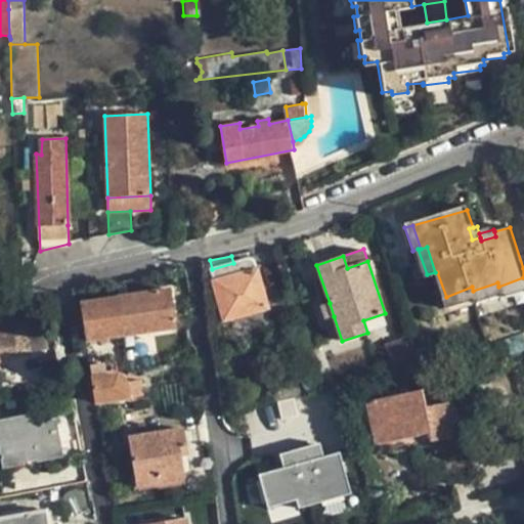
[(233,263),(212,269),(215,281),(225,318),(267,307),(255,263),(249,260),(244,260),(233,263)]
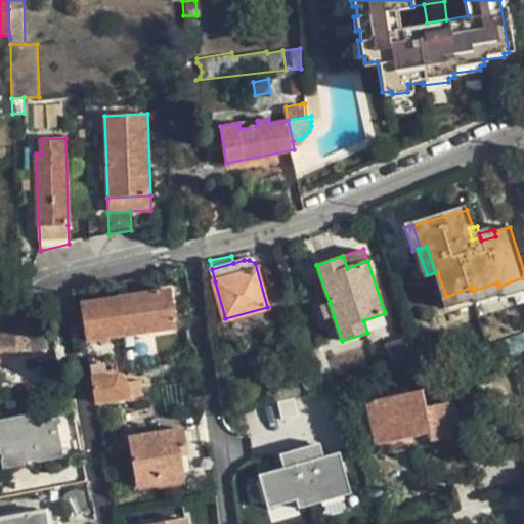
[(523,277),(498,287),(500,291),(501,295),(523,287),(523,277)]
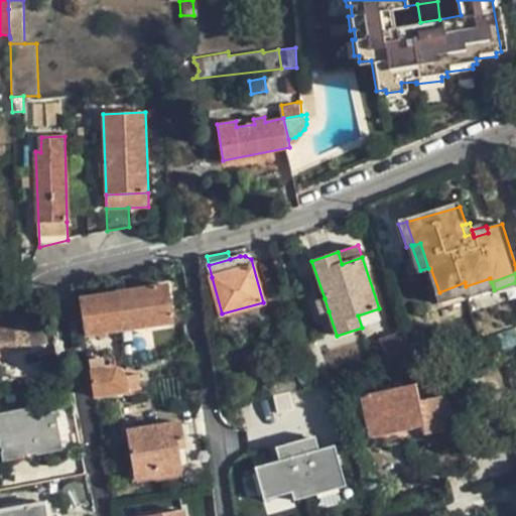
[(469,294),(493,286),(491,282),(490,278),(466,286),(467,289),(469,294)]
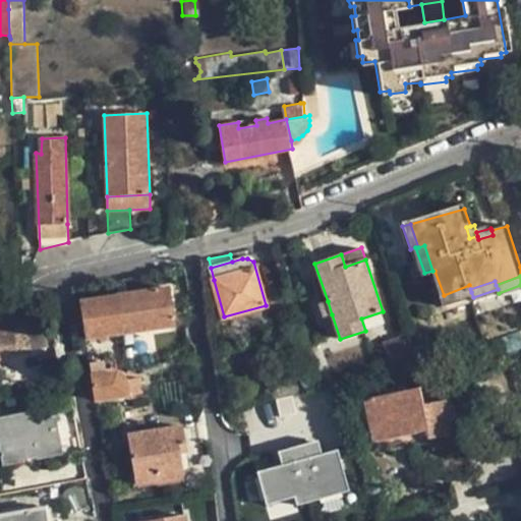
[(446,301),(471,292),(470,289),(469,285),(444,295),(446,301)]
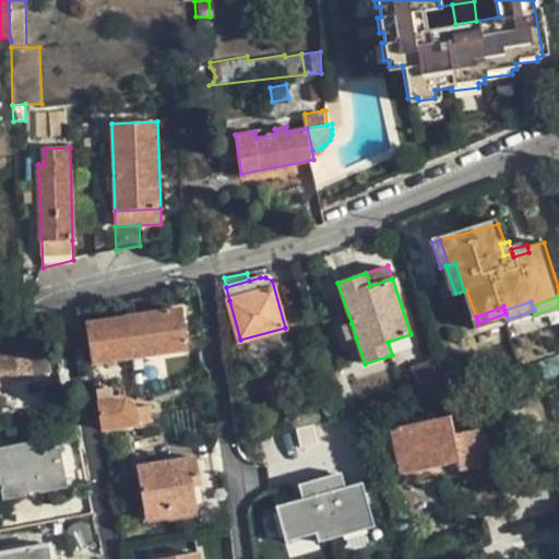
[(182,308),(126,317),(132,357),(188,348),(182,308)]
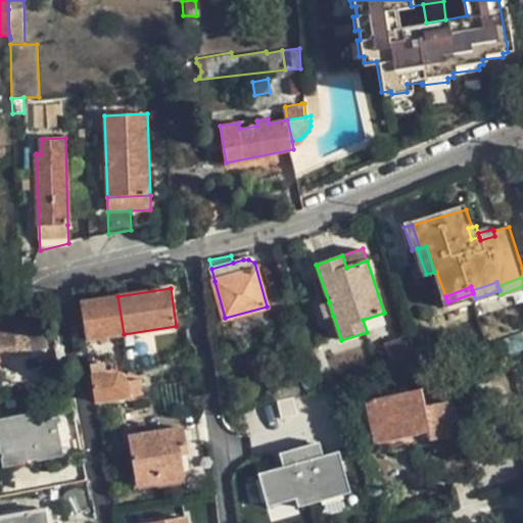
[(87,340),(124,334),(117,296),(82,302),(87,340)]
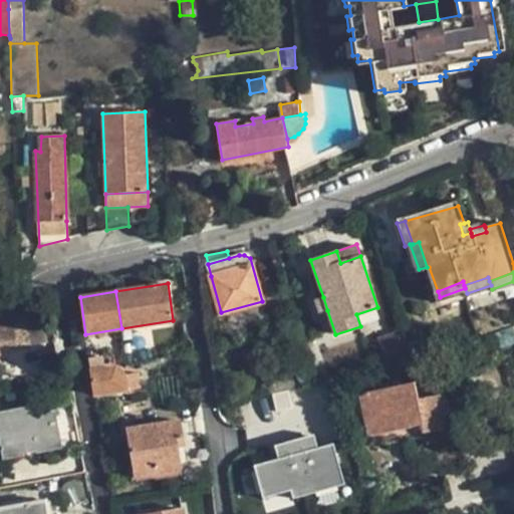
[(319,312),(327,310),(323,297),(315,300),(319,312)]
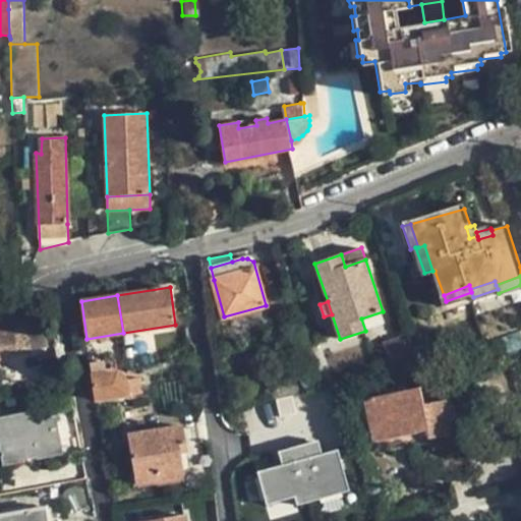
[(0,358),(30,353),(22,322),(0,325),(0,358)]
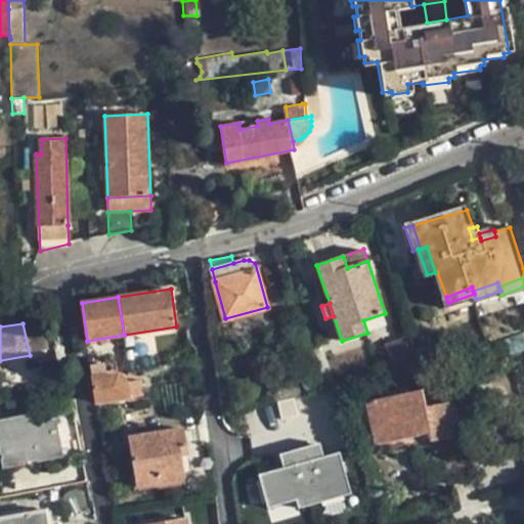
[(420,358),(410,335),(386,343),(394,366),(420,358)]
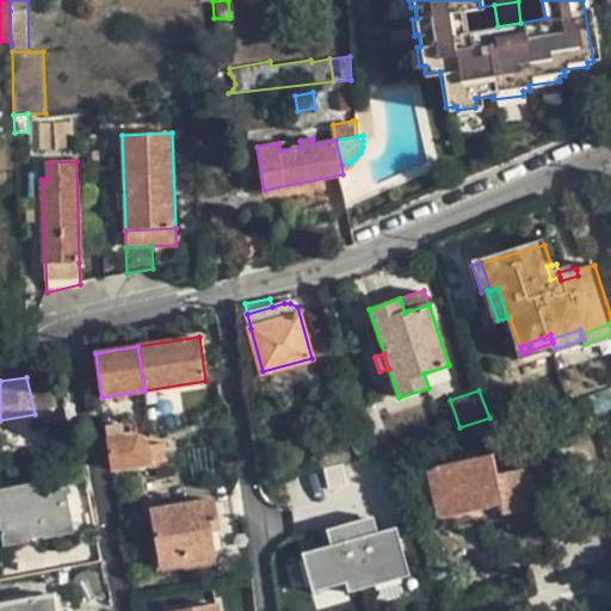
[(104,429),(112,469),(150,464),(148,445),(137,437),(123,438),(121,426),(104,429)]
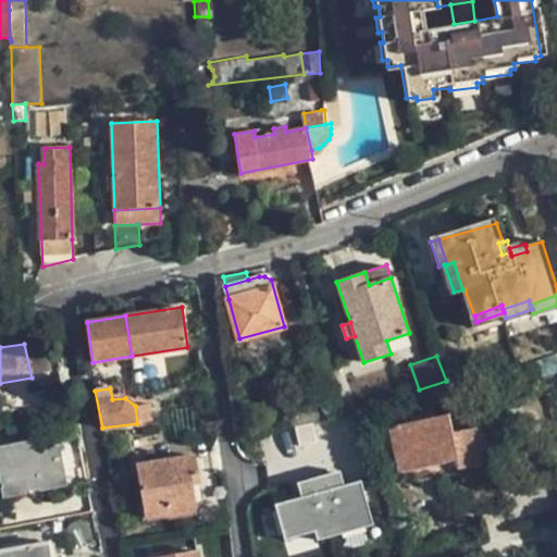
[(150,405),(135,406),(137,423),(152,421),(150,405)]
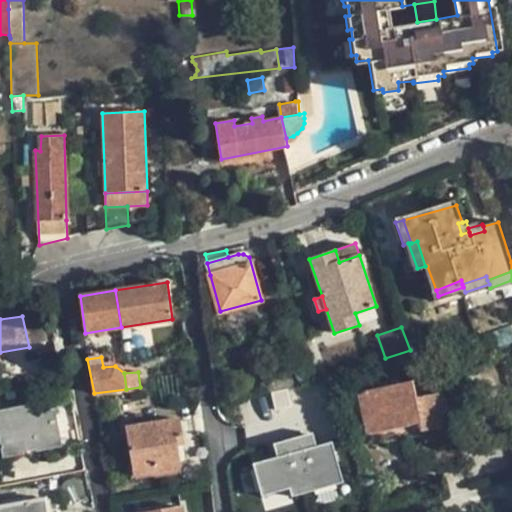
[(293,375),(281,377),(284,387),(295,385),(293,375)]
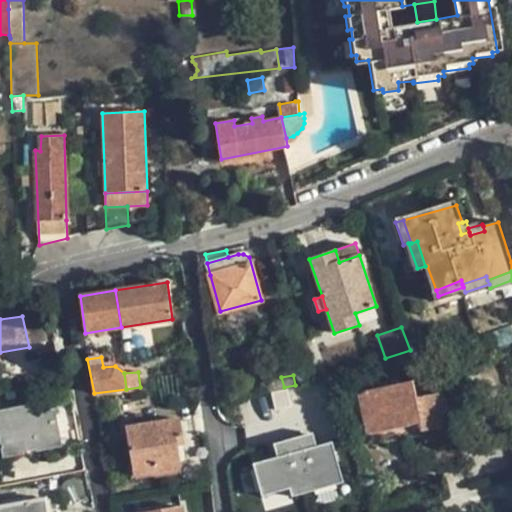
[(284,387),(281,377),(269,381),(271,390),(284,387)]
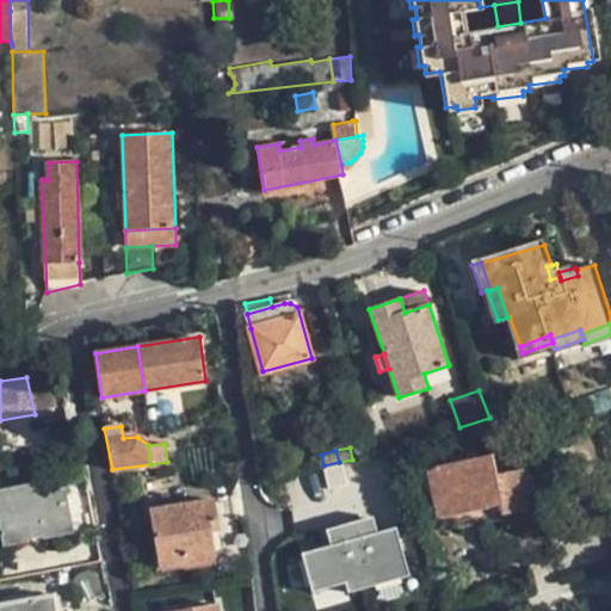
[(429,468),(429,470),(433,493),(438,516),(457,513),(501,504),(503,513),(534,506),(526,469),(495,476),(491,455),(429,468)]
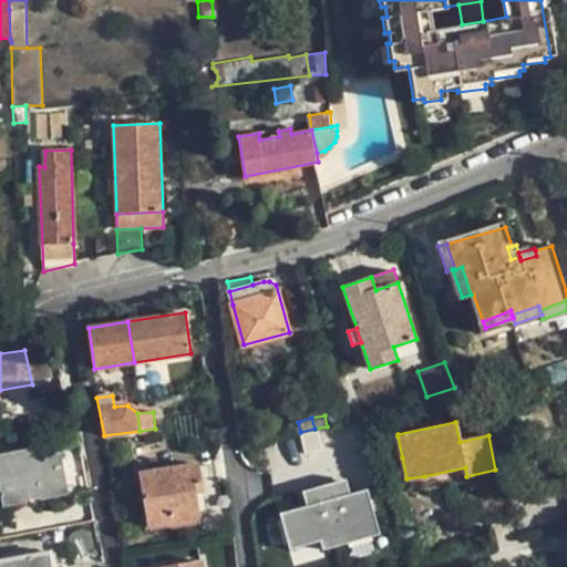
[(393,459),(402,457),(398,436),(389,437),(393,459)]
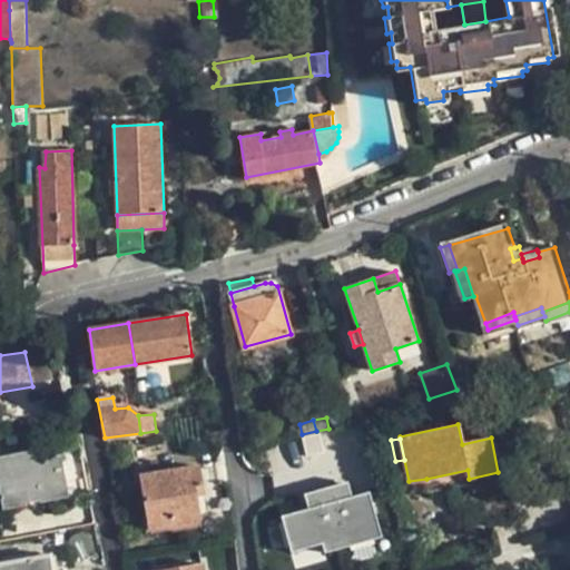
[(361,490),(354,461),(353,450),(352,445),(302,455),(312,500),(336,494),(342,522),(365,517),(361,490)]
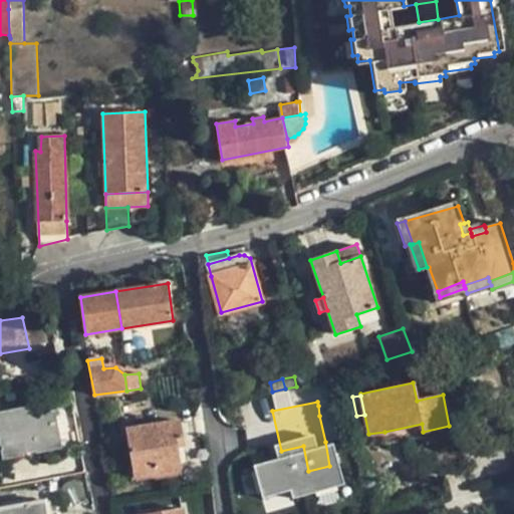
[(329,404),(318,406),(319,416),(331,413),(329,404)]
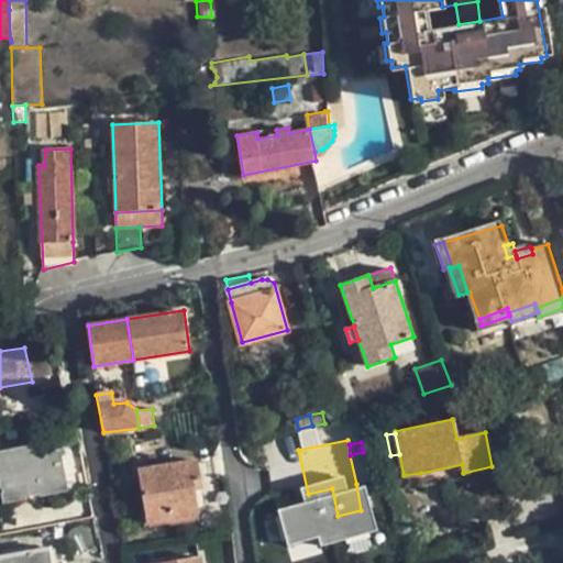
[(24,492),(25,497),(64,489),(57,452),(36,456),(35,448),(0,454),(0,477),(3,495),(24,492)]
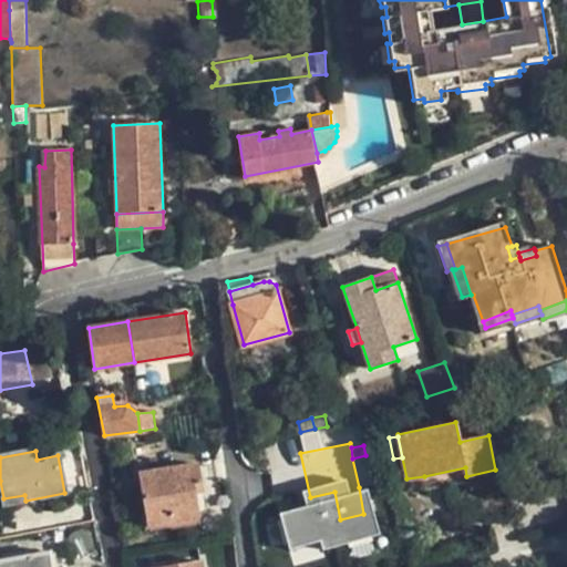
[(192,486),(200,484),(196,464),(141,473),(148,525),(197,517),(194,495),(192,486)]
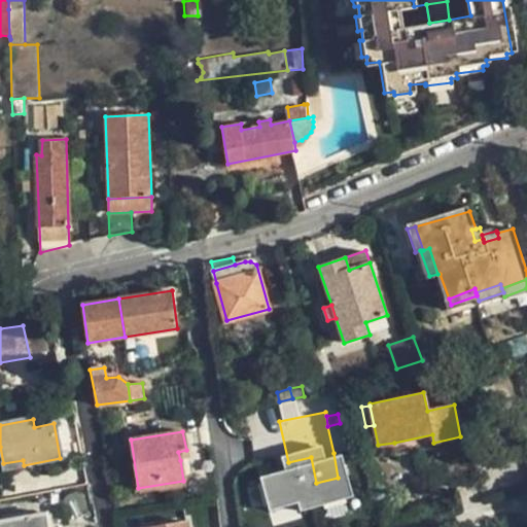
[(434,448),(433,443),(432,434),(394,443),(396,455),(434,448)]
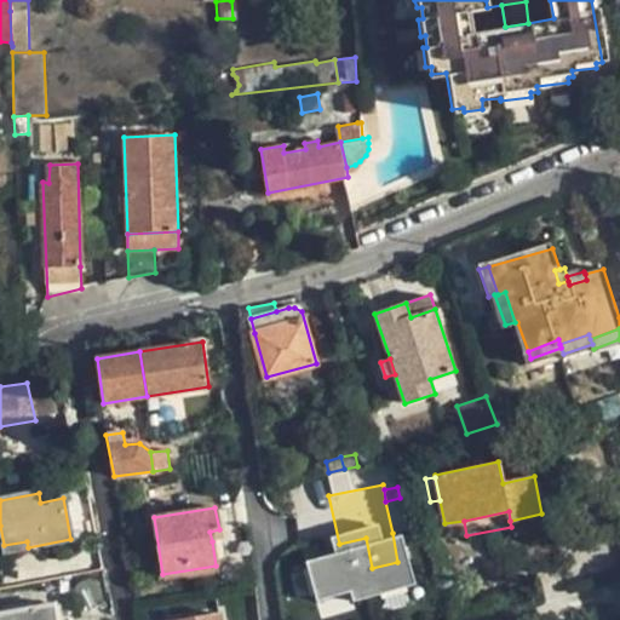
[(220,539),(219,529),(210,532),(212,541),(220,539)]
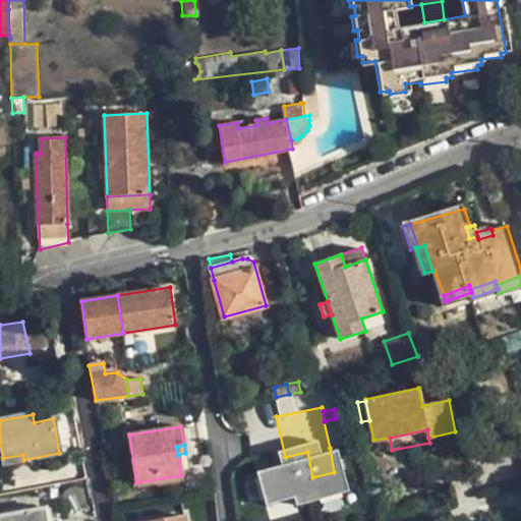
[(23,463),(23,460),(22,455),(3,458),(5,466),(23,463)]
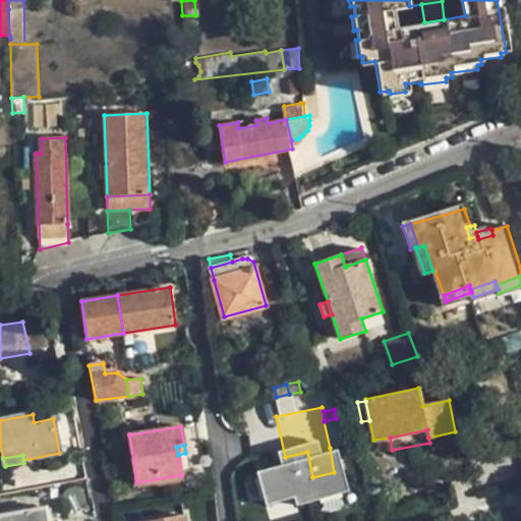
[(70,485),(66,488),(62,494),(62,500),(62,502),(65,506),(69,508),(75,510),(82,507),(85,502),(87,498),(85,491),(80,486),(73,485),(70,485)]
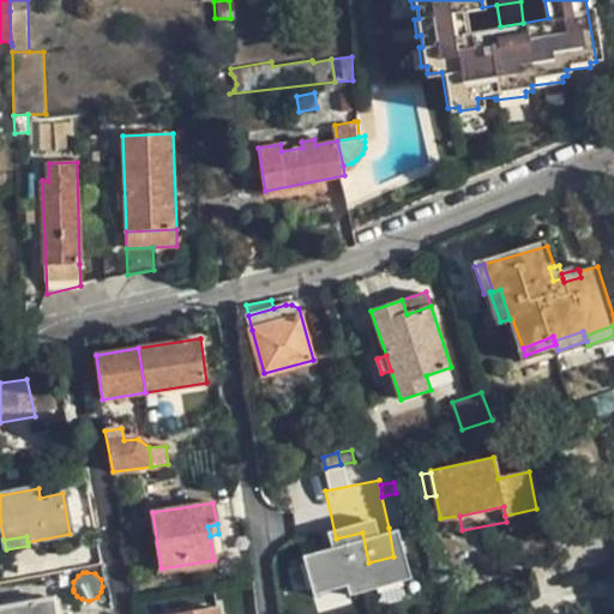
[(0,609),(0,613),(54,613),(52,600),(0,609)]
